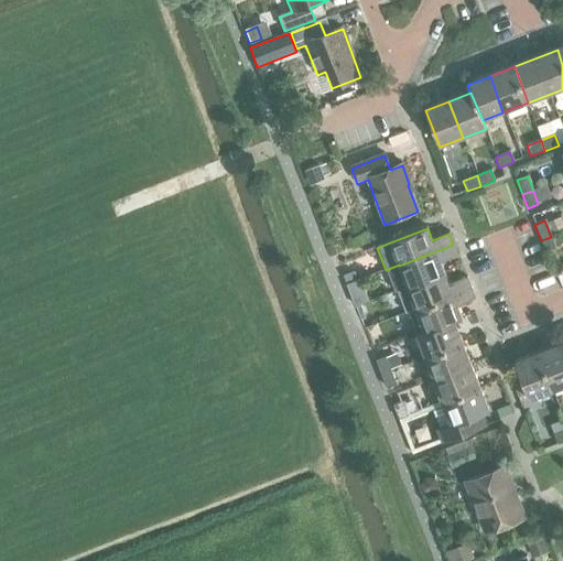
[(551,237),(541,240),(545,252),(555,249),(551,237)]
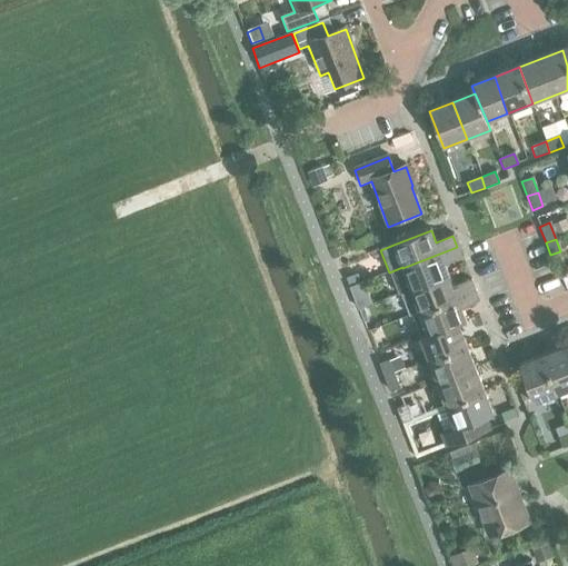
[(402,267),(389,272),(398,296),(400,295),(448,276),(444,264),(461,257),(457,247),(402,268),(402,267)]
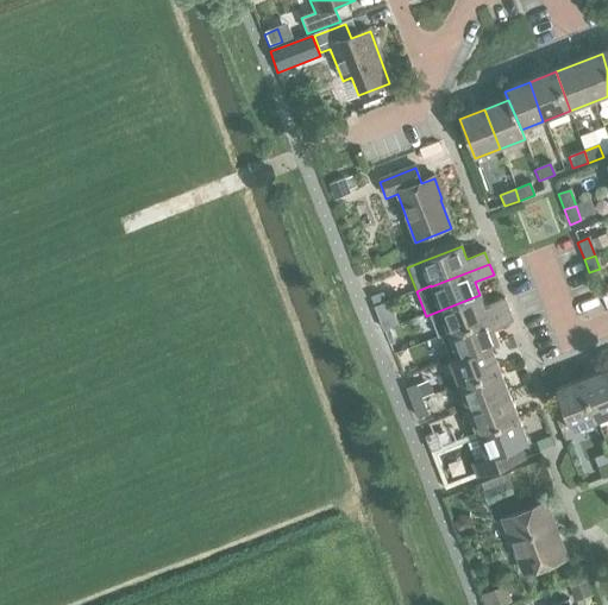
[(442,336),(450,334),(450,335),(508,313),(503,301),(484,308),(480,295),(428,315),(438,339),(442,336)]
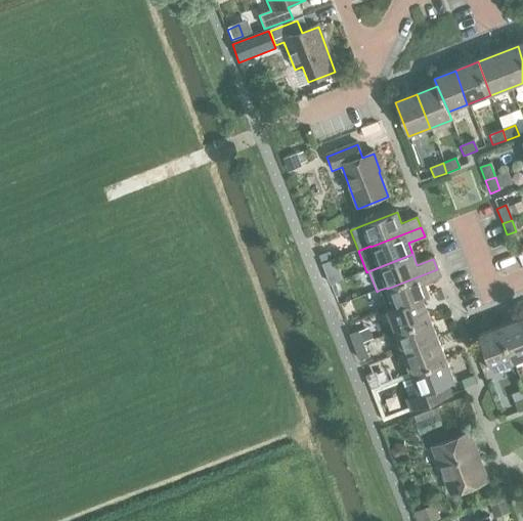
[(387,288),(380,290),(388,311),(395,308),(395,309),(423,299),(429,297),(425,284),(440,277),(437,269),(387,289),(387,288)]
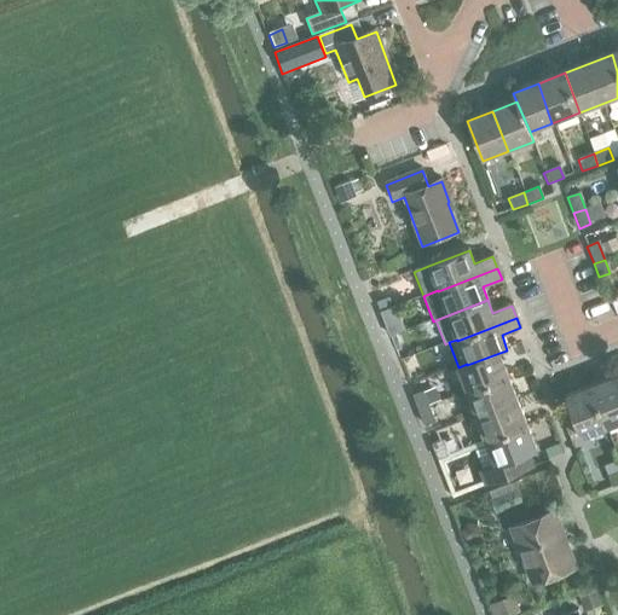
[(508,376),(500,353),(467,365),(467,364),(458,367),(467,392),(508,376)]
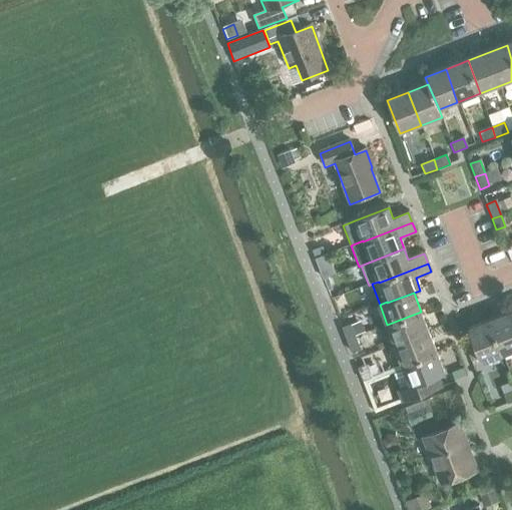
[(395,346),(429,333),(421,312),(387,325),(395,346)]
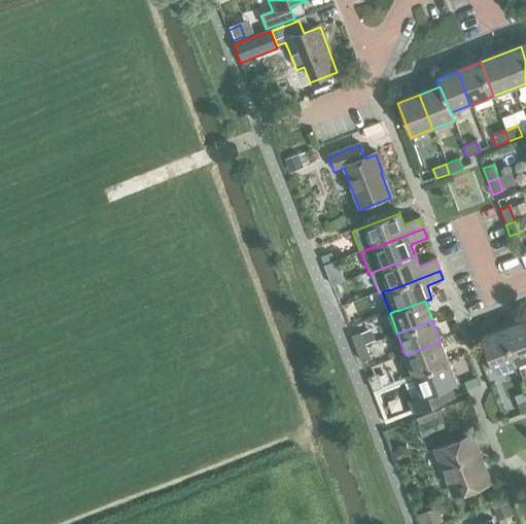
[(517,365),(525,361),(525,328),(524,323),(503,332),(517,365)]
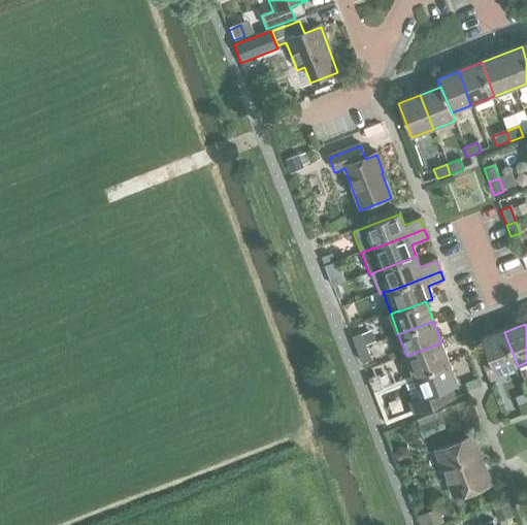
[(496,374),(518,366),(504,332),(483,340),(496,374)]
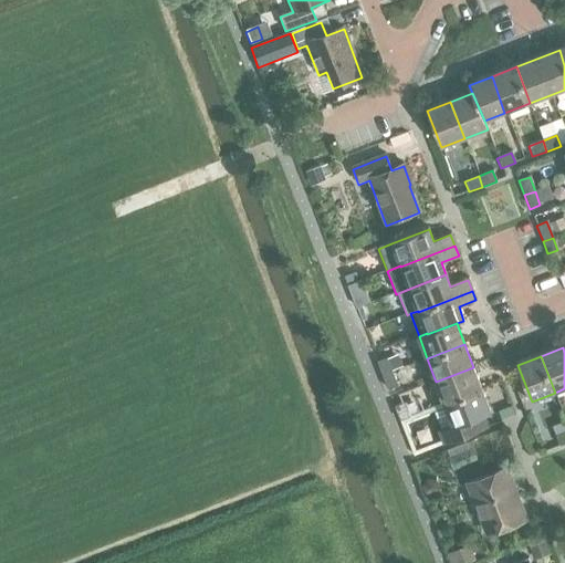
[(387,360),(377,363),(388,389),(397,386),(394,377),(393,374),(387,360)]
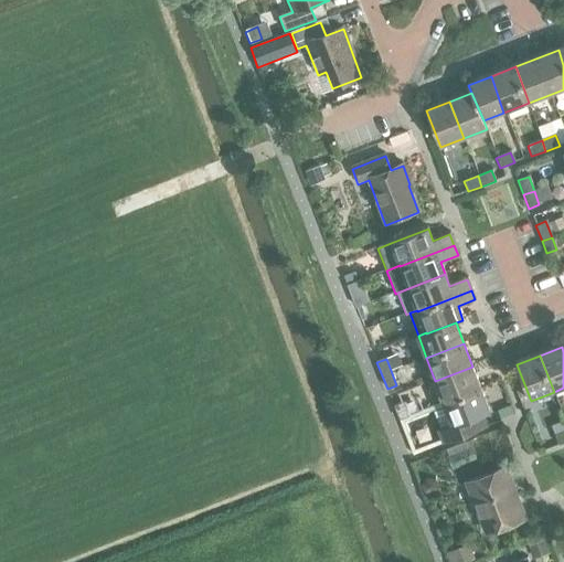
[(444,403),(481,389),(472,367),(435,381),(444,403)]
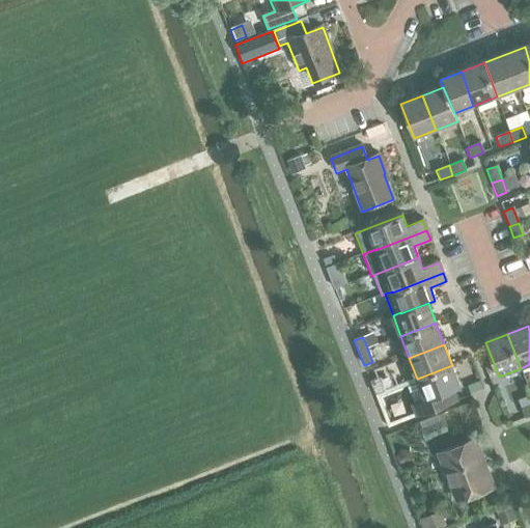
[(412,406),(417,418),(458,401),(453,389),(461,387),(452,365),(417,379),(425,400),(412,406)]
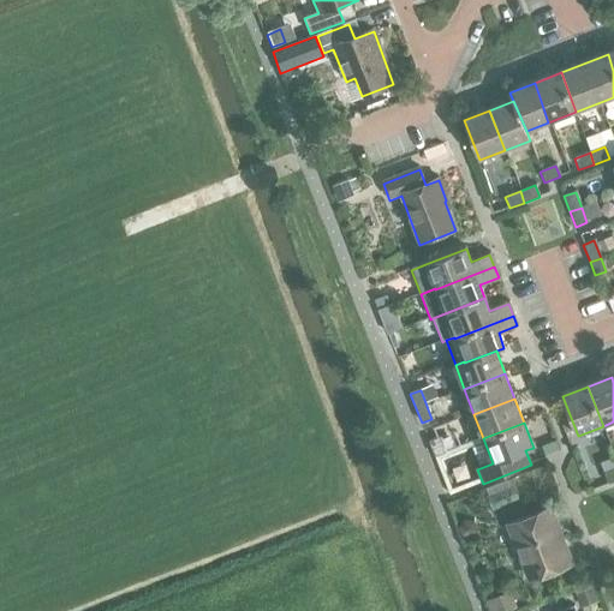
[(429,442),(434,457),(445,453),(439,438),(429,442)]
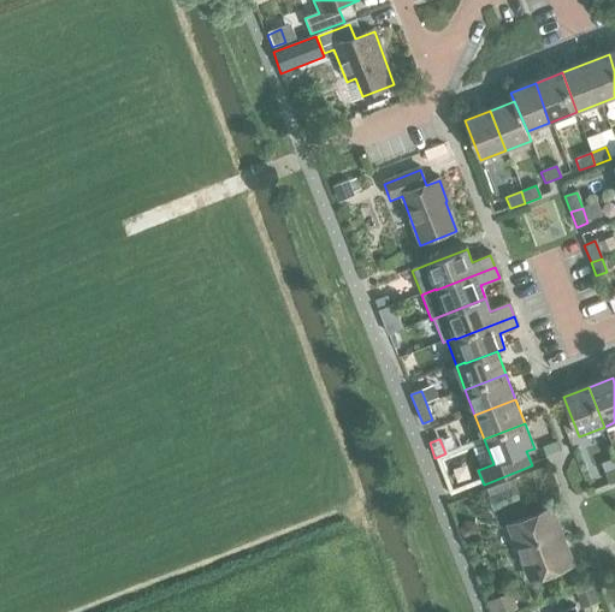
[(451,469),(445,455),(436,458),(441,473),(451,469)]
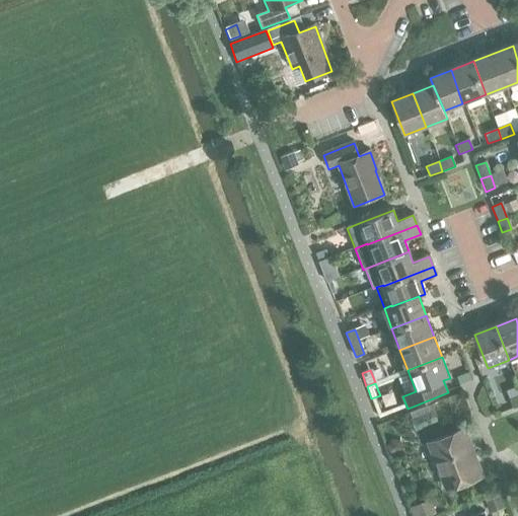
[(513,411),(517,408),(517,397),(509,401),(513,411)]
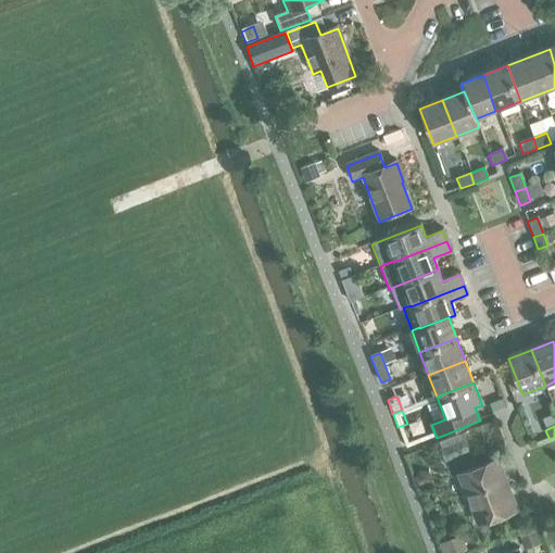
[(479,526),(517,512),(497,461),(459,475),(479,526)]
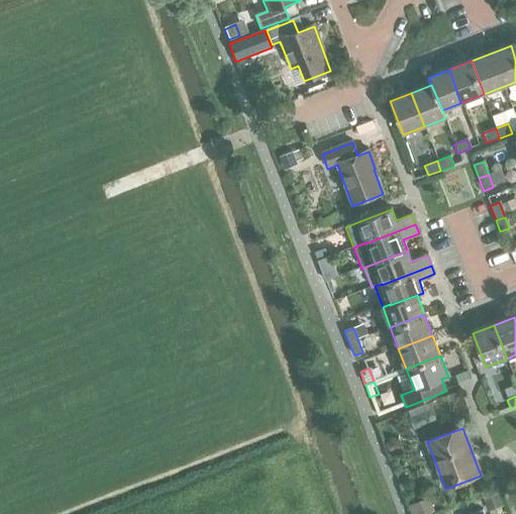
[(396,441),(389,440),(384,446),(387,454),(395,455),(399,449),(396,441)]
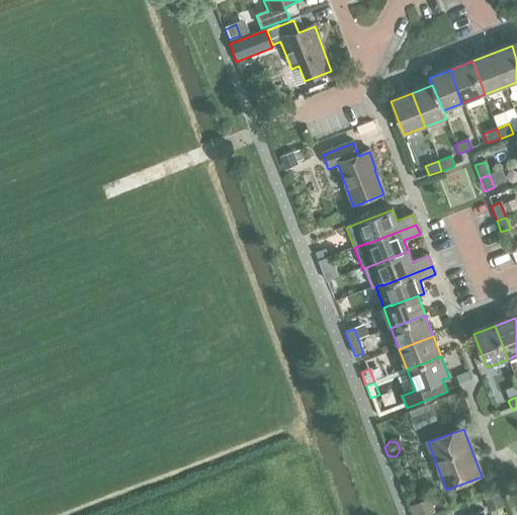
[(504,510),(499,497),(485,503),(490,514),(493,514),(504,510)]
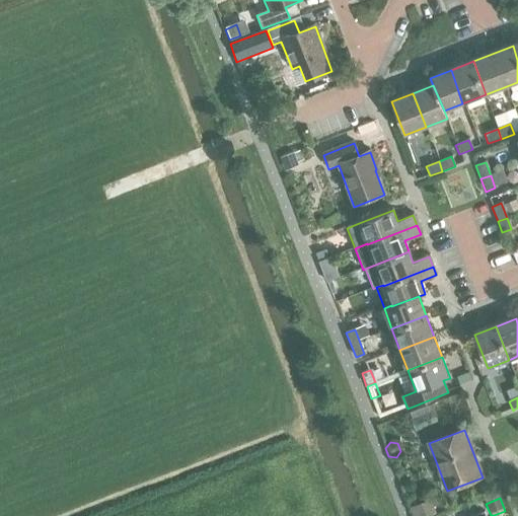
[(432,515),(435,514),(430,501),(410,508),(413,515),(432,515)]
